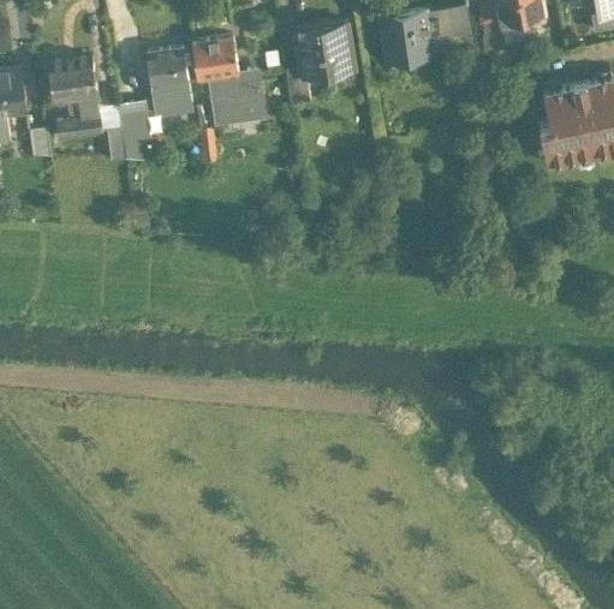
[(495,0),(478,0),(478,6),(480,24),(499,21),(500,21),(495,0)]
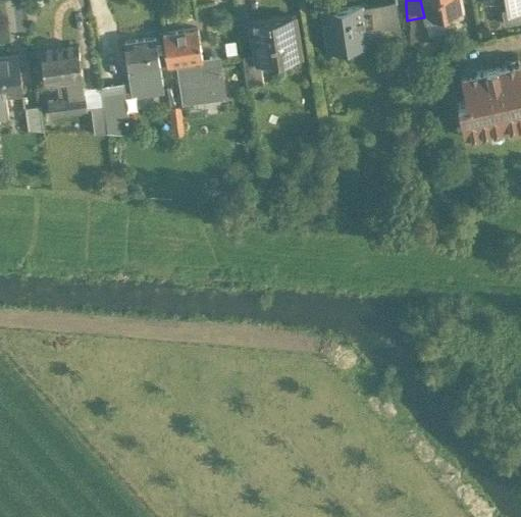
[(420,0),(424,17),(423,17),(425,24),(443,20),(443,16),(462,12),(459,0),(420,0)]
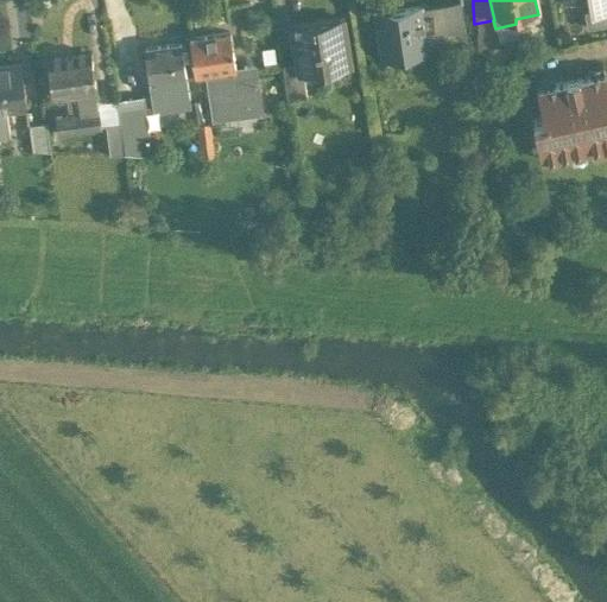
[(606,0),(587,0),(589,14),(590,16),(606,12),(606,0)]
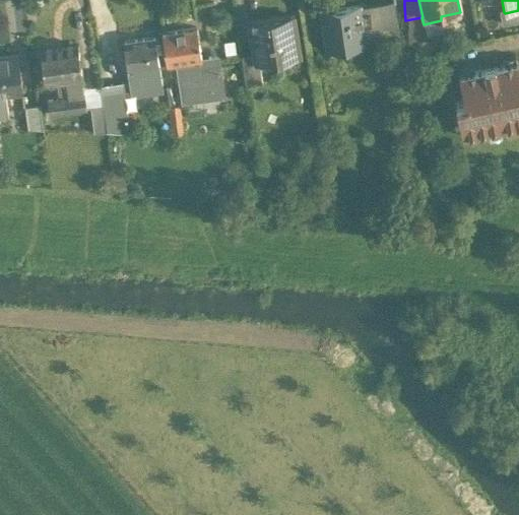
[(404,5),(392,7),(395,25),(405,24),(405,20),(404,5)]
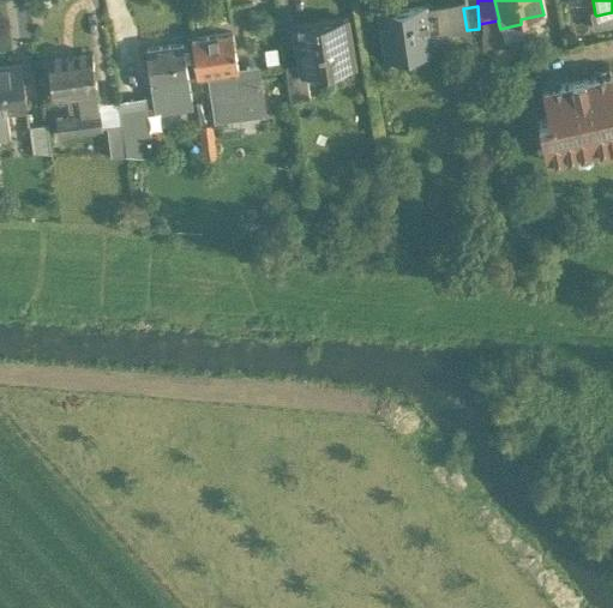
[(422,10),(378,16),(384,61),(428,55),(426,38),(467,32),(467,30),(463,8),(463,7),(422,13),(422,10)]
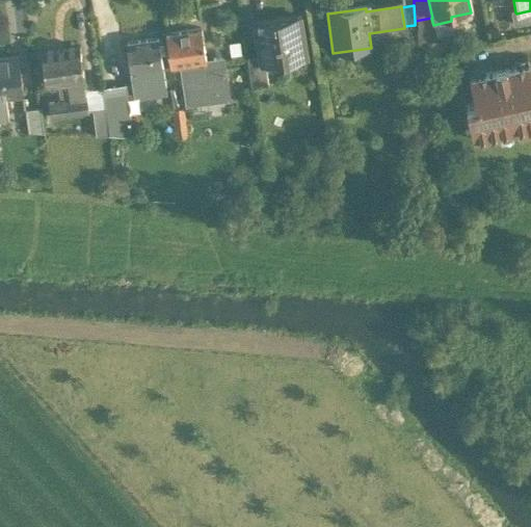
[(530,10),(516,14),(515,12),(511,12),(514,27),(530,23),(530,10)]
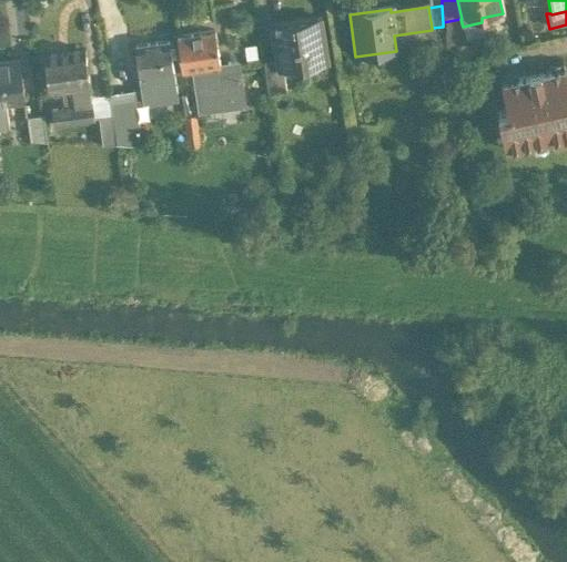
[(316,20),(273,27),(279,61),(280,72),(282,71),(324,65),(316,20)]
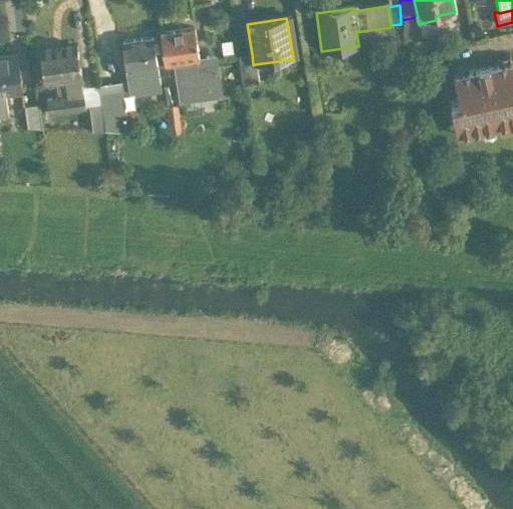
[(198,60),(194,30),(160,35),(165,66),(177,64),(178,74),(176,75),(180,102),(220,96),(214,58),(198,60)]
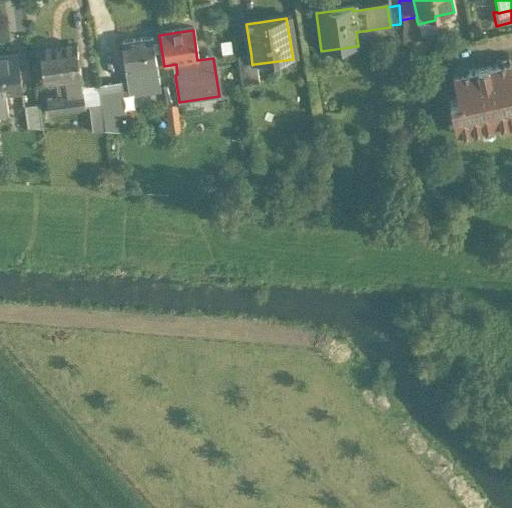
[(152,40),(121,44),(128,95),(159,91),(152,40)]
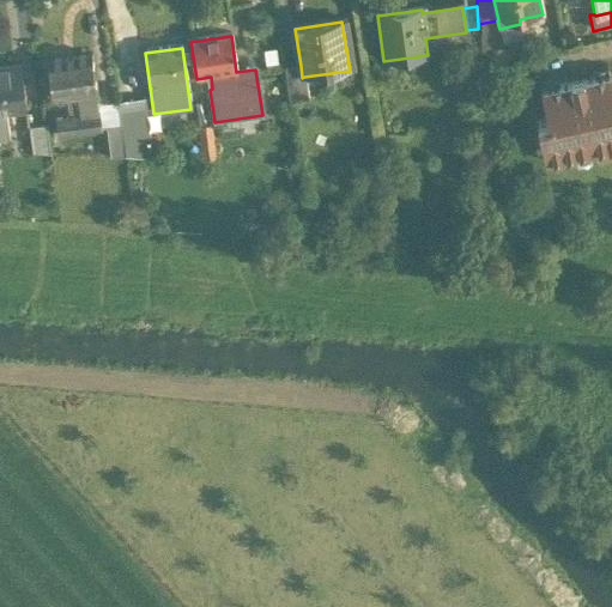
[(90,58),(47,64),(53,102),(77,98),(79,117),(55,121),(58,138),(101,131),(90,58)]
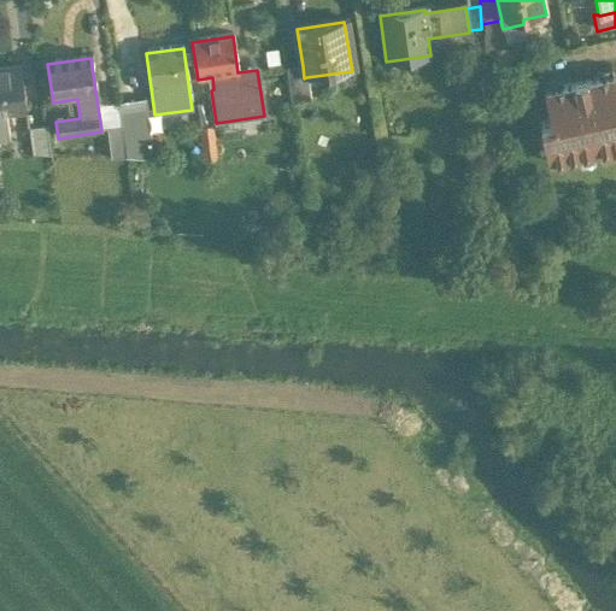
[(303,66),(286,69),(291,104),(311,101),(306,77),(304,78),(303,66)]
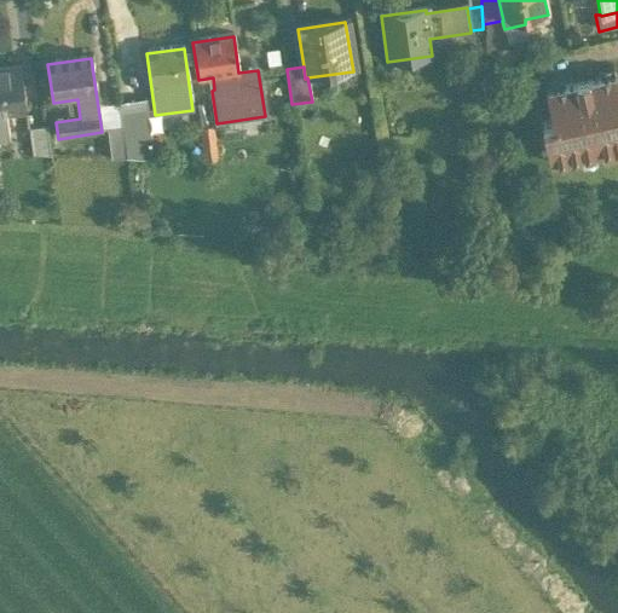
[(19,68),(0,70),(0,134),(9,134),(5,114),(26,110),(19,68)]
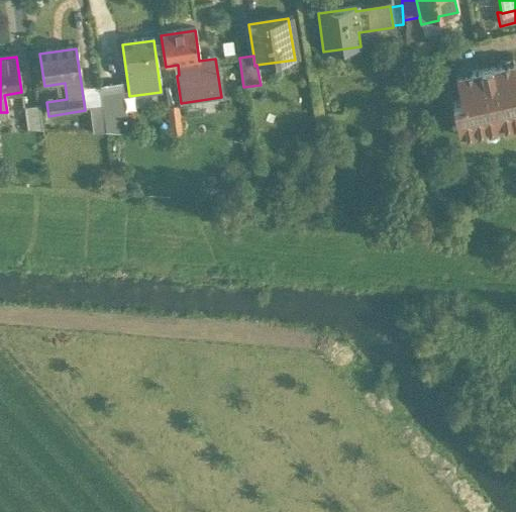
[(515,66),(515,64),(455,78),(461,103),(452,105),(459,138),(515,125),(515,66)]
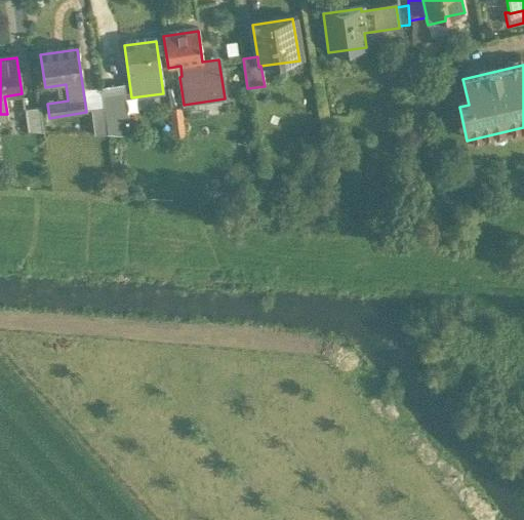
[(122,86),(99,88),(103,109),(107,136),(127,137),(123,109),(126,108),(122,86)]
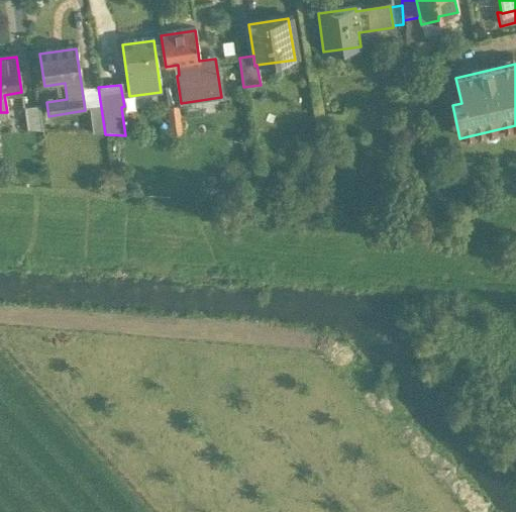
[(38,107),(23,109),(27,130),(42,131),(38,107)]
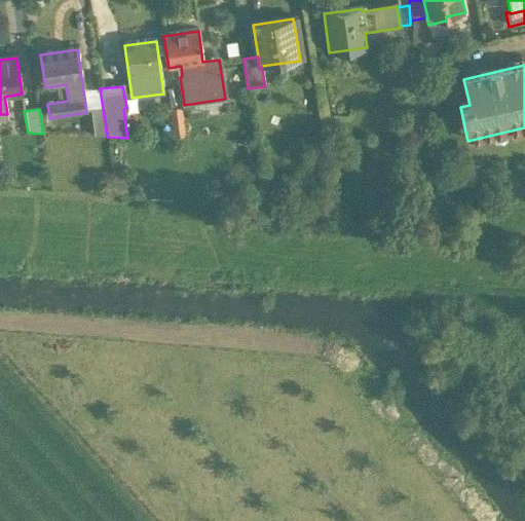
[(103,109),(90,111),(95,136),(107,137),(103,109)]
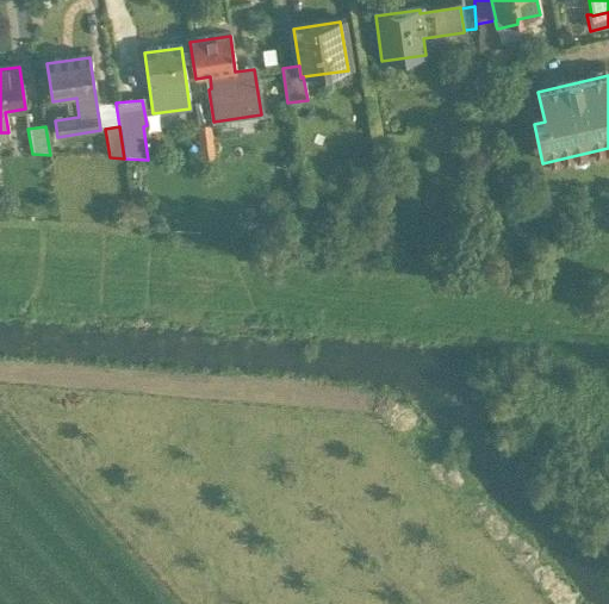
[(209,128),(198,129),(203,160),(212,161),(209,128)]
